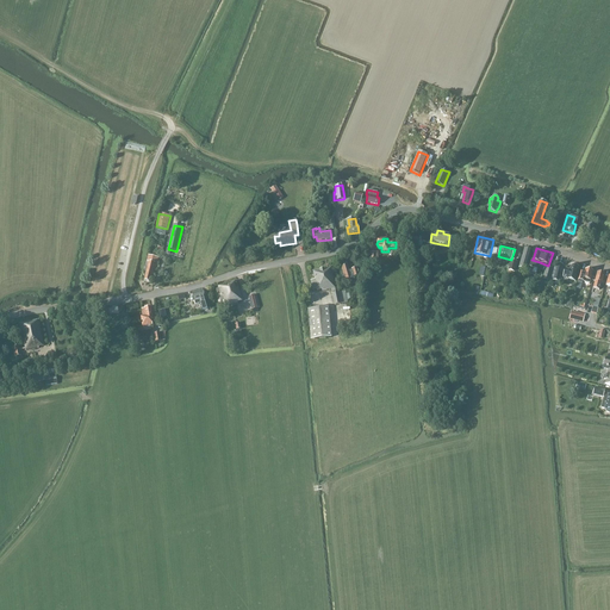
[(531,251),(524,249),(518,268),(527,271),(527,269),(528,269),(529,266),(537,269),(540,262),(531,260),(533,260),(529,259),(531,251)]
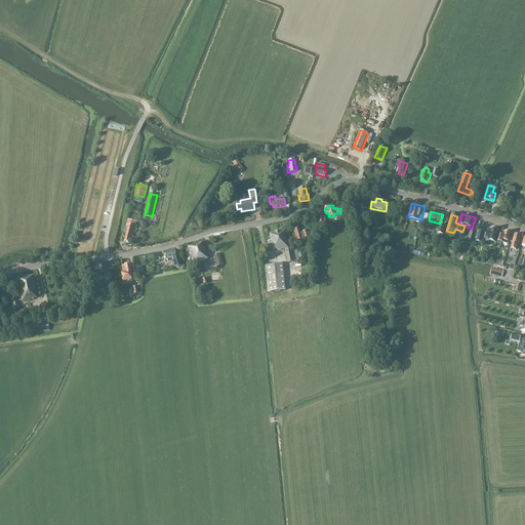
[(129,243),(131,236),(132,237),(136,223),(127,220),(126,225),(128,225),(124,241),(129,243)]
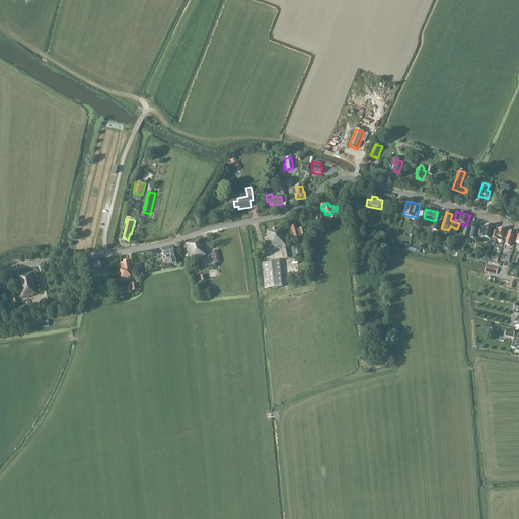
[(440,224),(435,222),(431,235),(436,237),(440,224)]
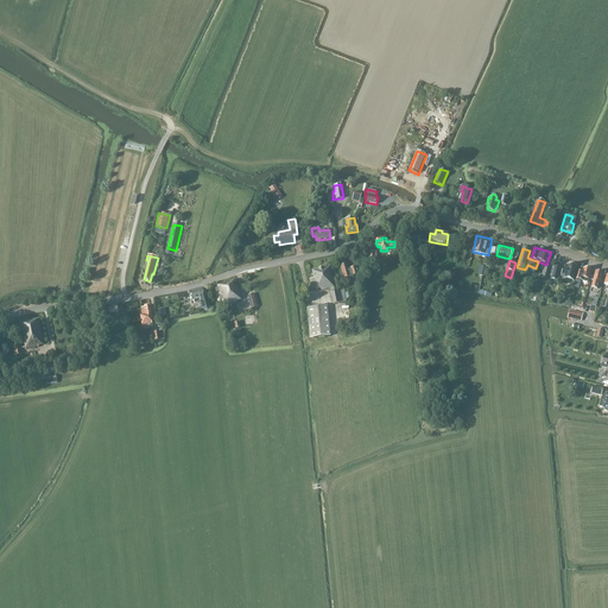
[(555,266),(551,279),(556,280),(558,272),(559,272),(561,264),(556,263),(555,266)]
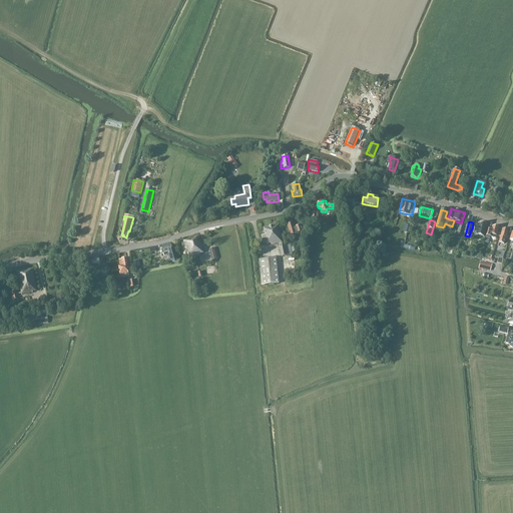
[(289,229),(287,229),(290,237),(296,235),(296,234),(303,232),(301,226),(294,228),(293,223),(287,225),(289,229)]
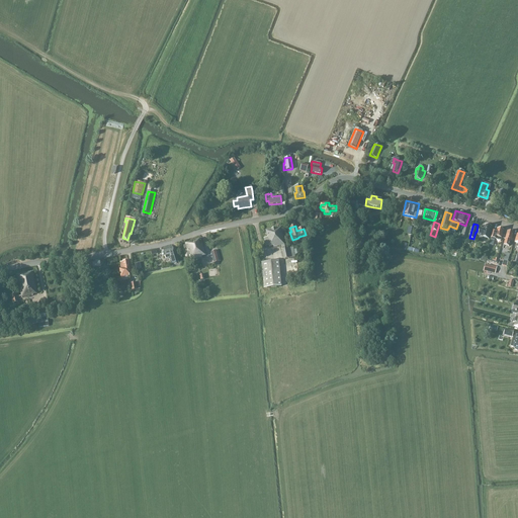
[(492,228),(485,226),(483,231),(480,230),(478,236),(482,236),(482,237),(489,239),(492,228)]
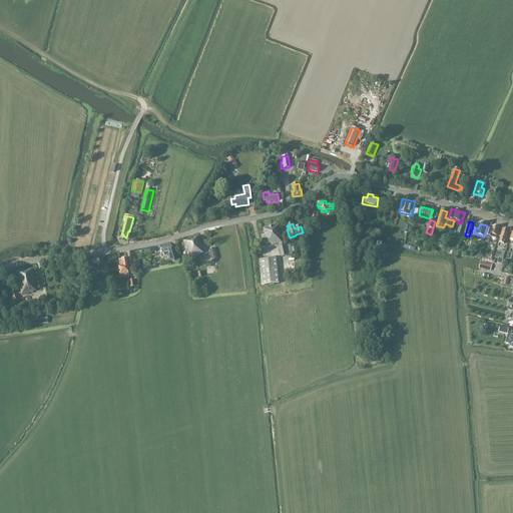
[(267,243),(267,244),(271,243),(272,244),(279,243),(281,257),(293,255),(291,245),(283,246),(279,225),(264,228),(265,235),(262,235),(263,244),(267,243)]
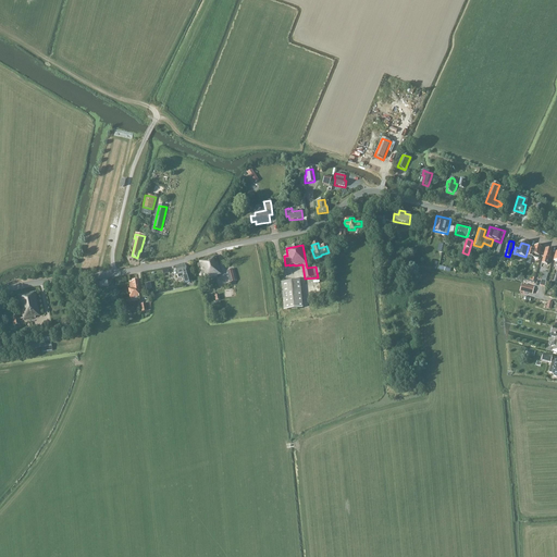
[(534,246),(534,248),(530,247),(528,256),(539,259),(542,248),(534,246)]
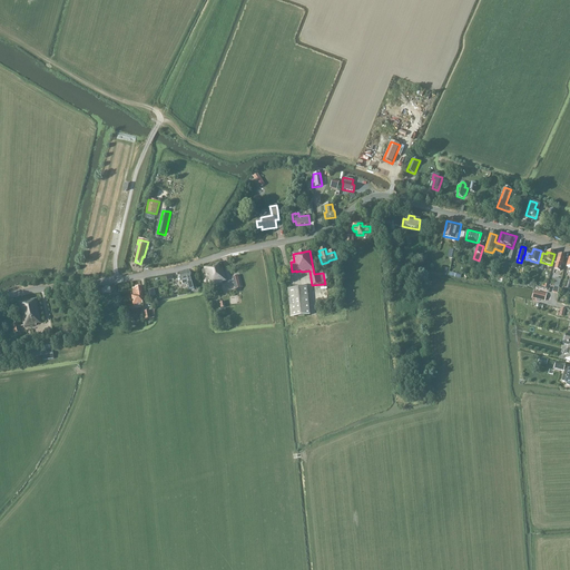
[(562,265),(564,257),(558,255),(556,263),(554,269),(560,272),(561,268),(561,267),(562,265)]
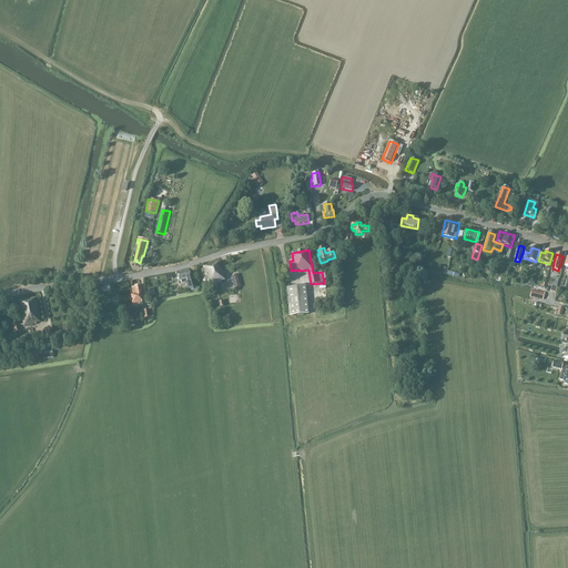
[(245,256),(239,257),(242,273),(249,271),(245,256)]
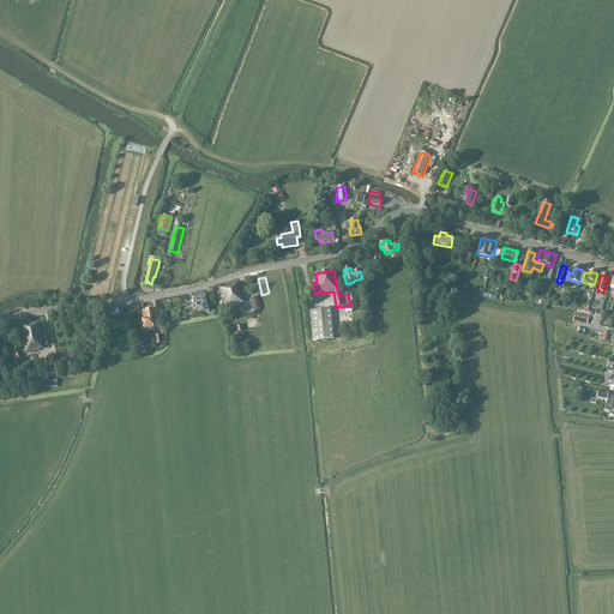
[(229,312),(228,308),(239,306),(239,305),(244,304),(238,282),(220,288),(220,290),(217,292),(218,295),(221,294),(227,312),(229,312)]
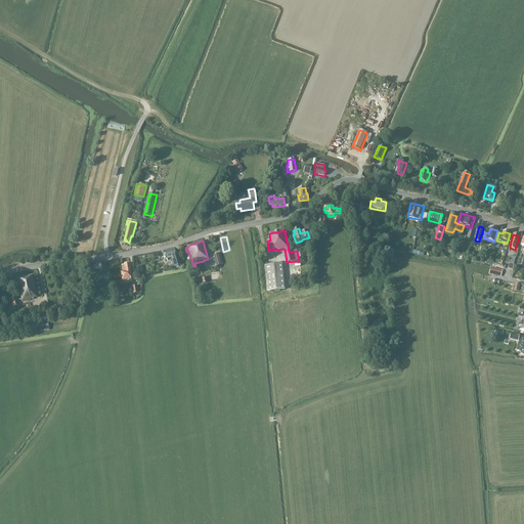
[(174,250),(165,253),(166,260),(171,258),(172,261),(171,262),(173,268),(178,266),(178,265),(177,261),(174,250)]
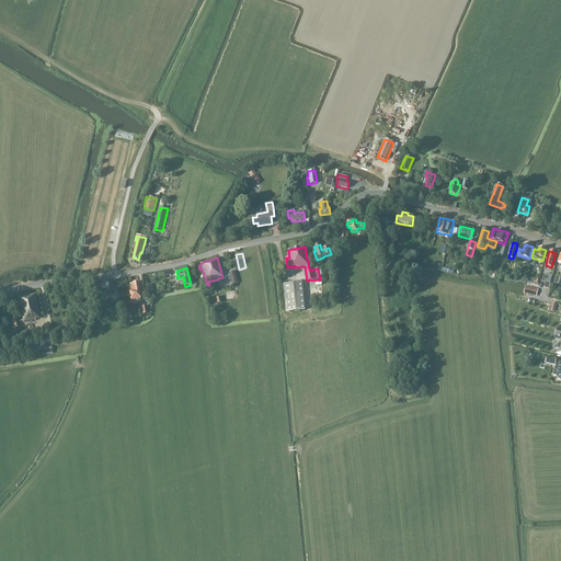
[(139,295),(141,294),(139,282),(133,283),(130,284),(132,295),(130,295),(130,300),(140,299),(139,295)]
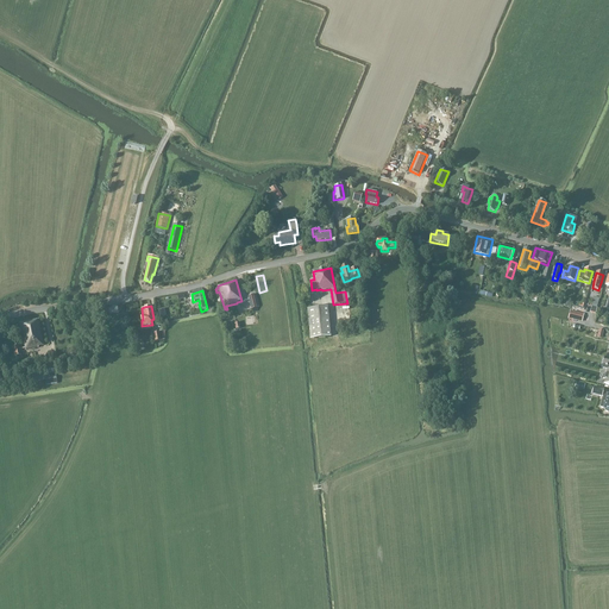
[(311,339),(331,337),(328,307),(307,308),(311,339)]
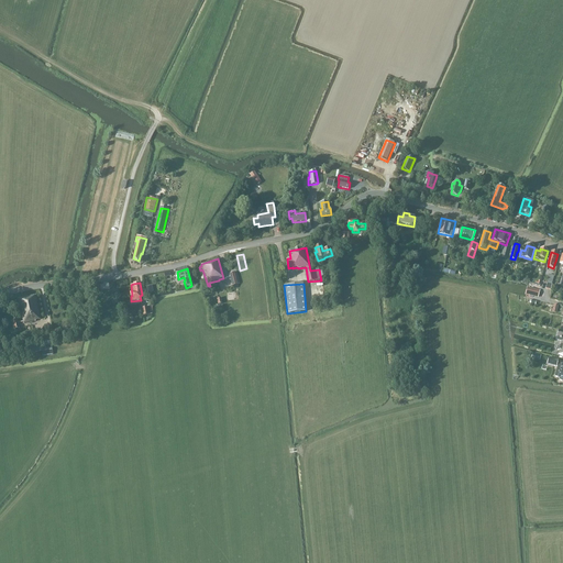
[(540,290),(527,287),(526,294),(538,297),(540,290)]
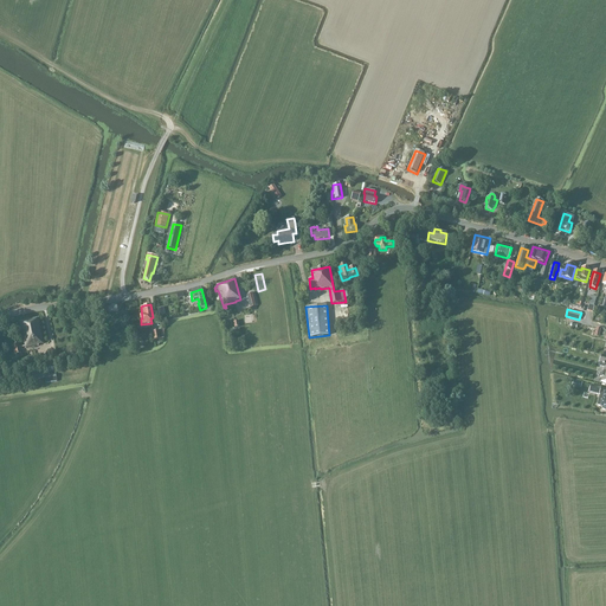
[(38,346),(44,345),(38,318),(20,322),(25,349),(38,347),(38,346)]
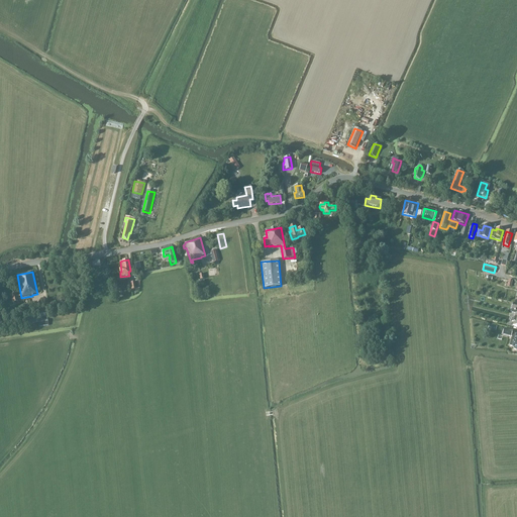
[(516,348),(516,334),(512,333),(512,330),(504,328),(503,334),(515,337),(513,347),(514,347),(514,348),(516,349),(516,348)]
